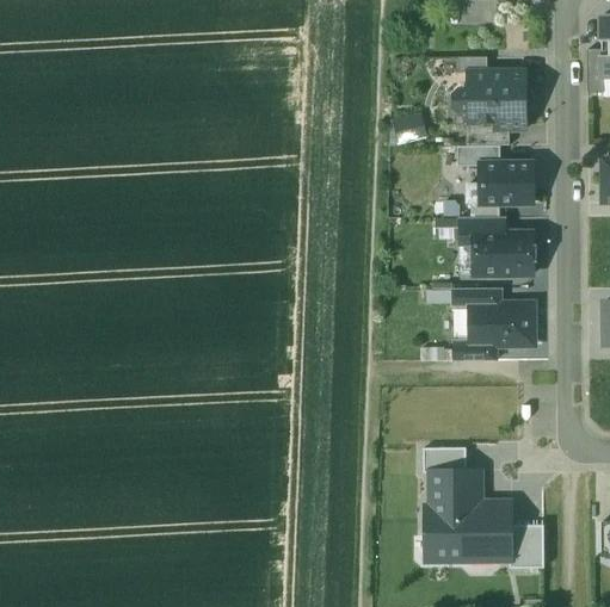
[(609,14),(599,16),(599,48),(601,53),(601,76),(602,76),(609,76),(609,14)]
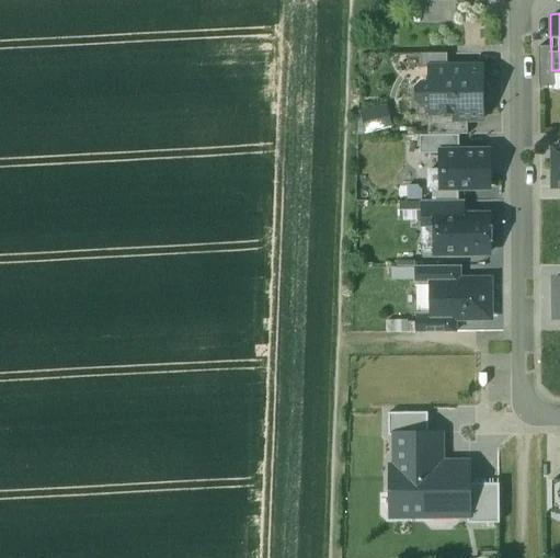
[(551,48),(550,44),(538,45),(538,84),(552,83),(552,70),(551,70),(551,48)]
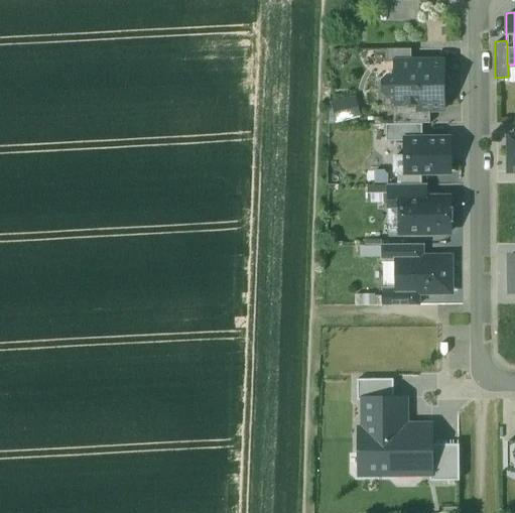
[(410,59),(410,47),(386,47),(386,60),(394,60),(394,59),(410,59)]
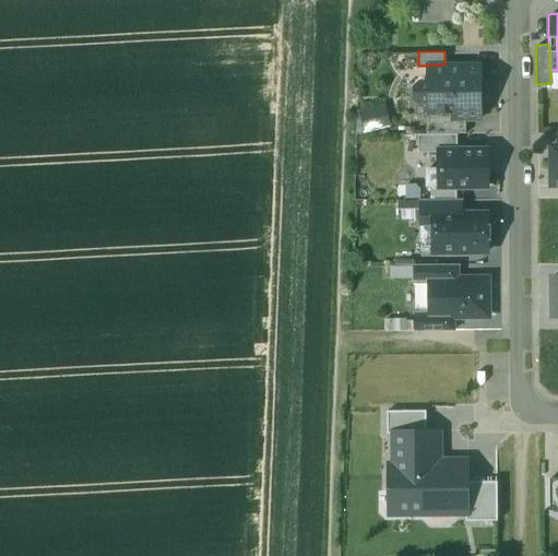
[(444,64),(427,64),(427,66),(427,81),(420,81),(415,86),(415,96),(420,102),(428,102),(428,110),(428,111),(452,111),(452,118),(465,118),(479,117),(478,64),(444,64)]
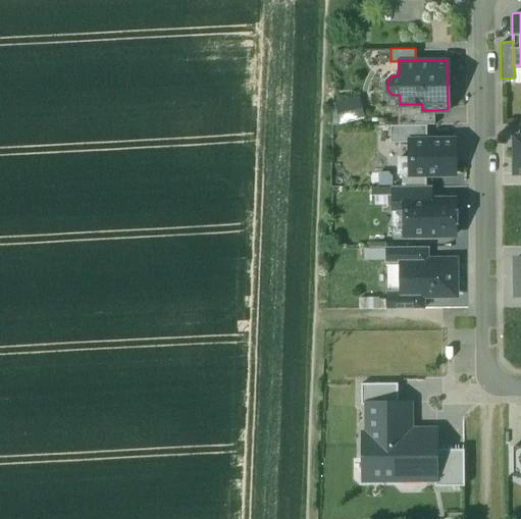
[(358,96),(335,103),(341,121),(363,115),(358,96)]
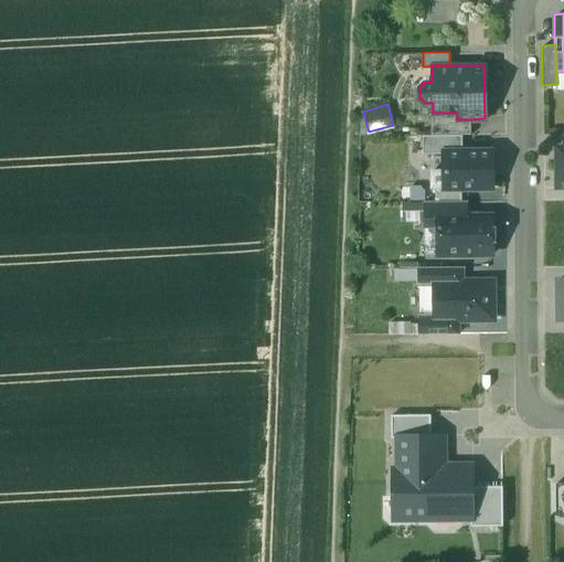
[(457,119),(457,113),(433,113),(433,112),(431,112),(431,135),(461,134),(470,135),(470,119),(457,119)]
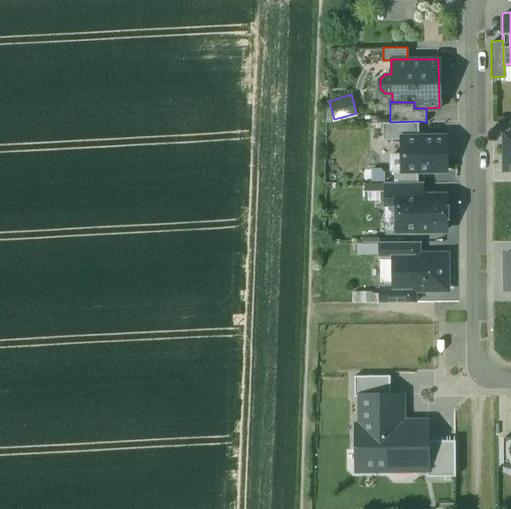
[(418,137),(418,121),(390,122),(382,122),(383,138),(402,138),(401,137),(418,137)]
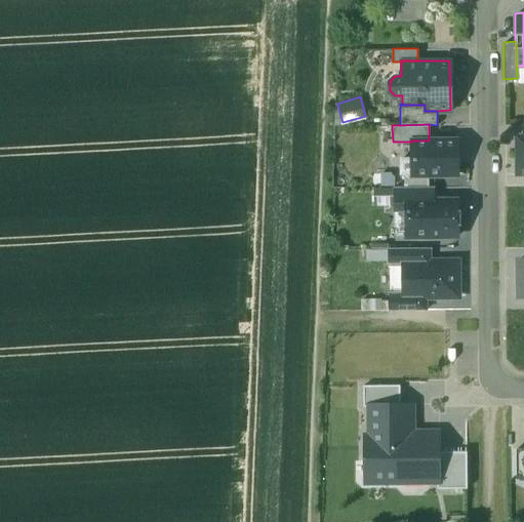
[(429,174),(457,173),(457,141),(429,141),(411,141),(412,142),(412,174),(429,174)]
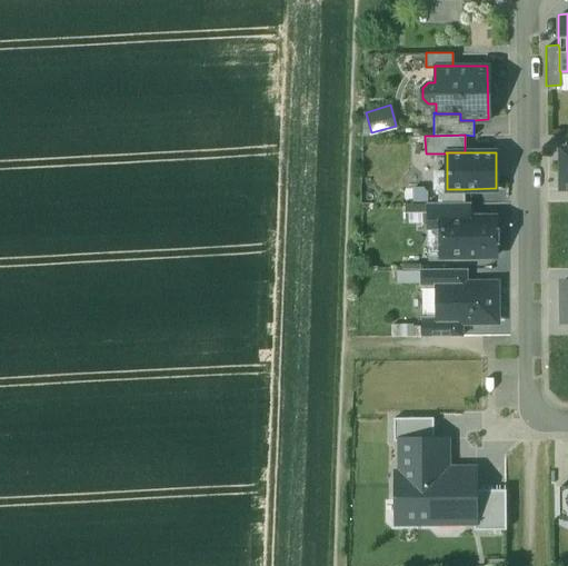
[(465,202),(465,189),(447,189),(438,189),(438,202),(465,202)]
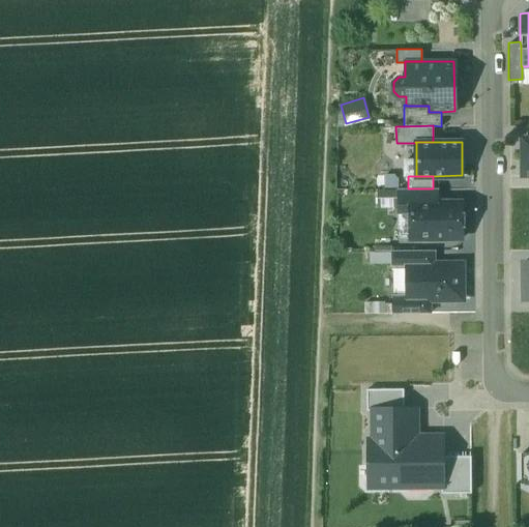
[(408,188),(397,188),(397,210),(409,210),(413,210),(413,202),(434,202),(434,188),(433,188),(408,188)]
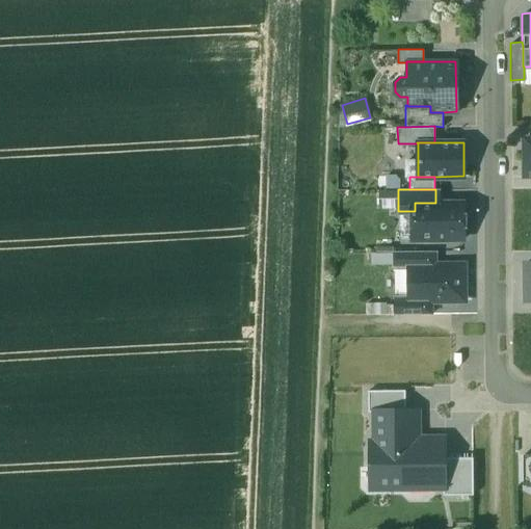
[(435,203),(415,203),(415,211),(410,211),(412,230),(416,230),(416,238),(463,238),(462,203),(435,203)]
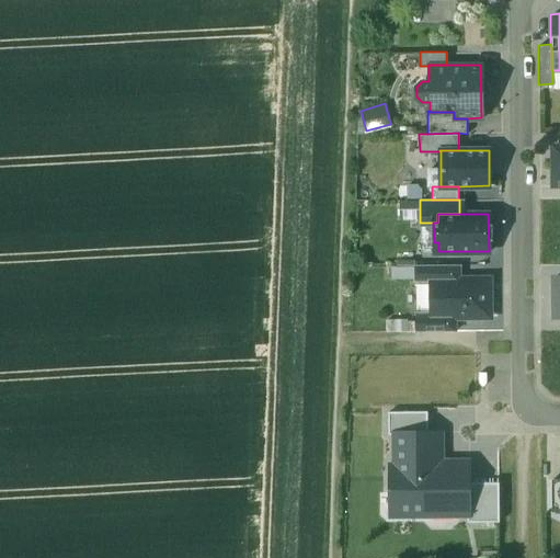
[(441,277),(441,264),(414,265),(414,283),(416,284),(430,283),(430,277),(441,277)]
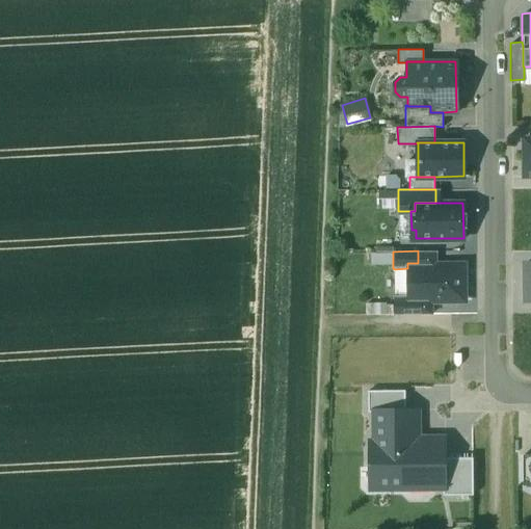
[(418,263),(407,263),(407,268),(408,294),(408,301),(414,300),(419,300),(430,300),(459,300),(459,292),(463,287),(463,269),(457,263),(418,263)]
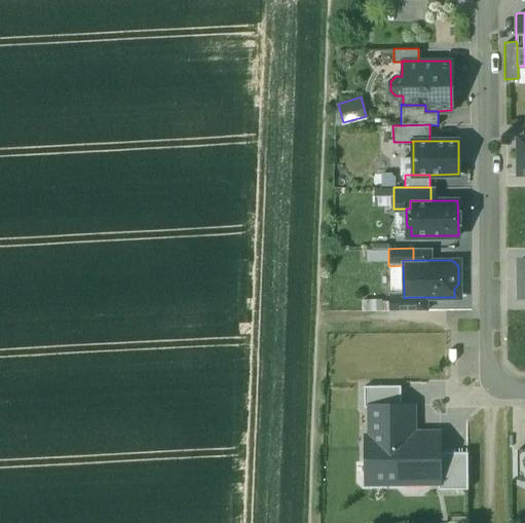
[(404,291),(403,265),(390,266),(390,291),(404,291)]
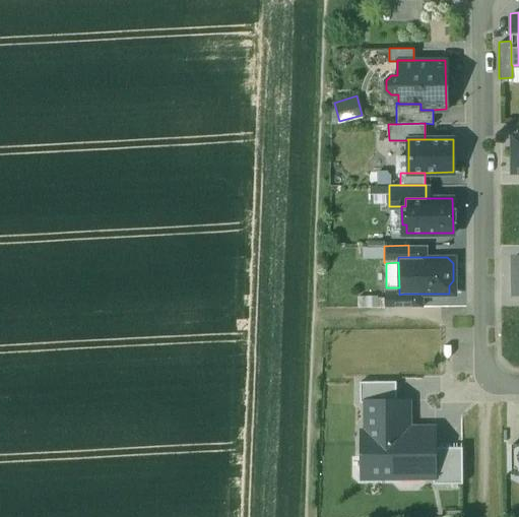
[(404,294),(399,295),(399,287),(386,287),(384,288),(385,306),(409,306),(409,294),(404,294)]
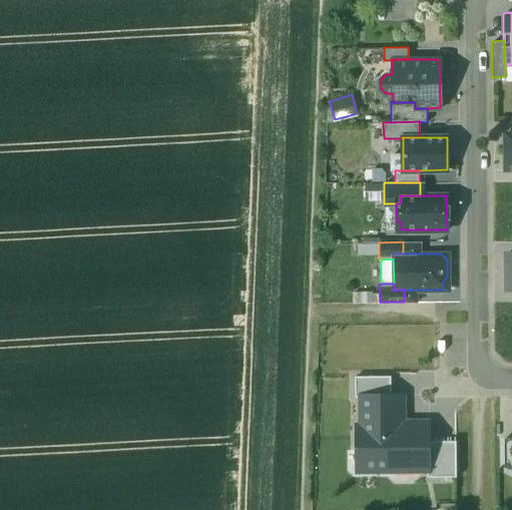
[(416,302),(415,290),(404,290),(404,302),(416,302)]
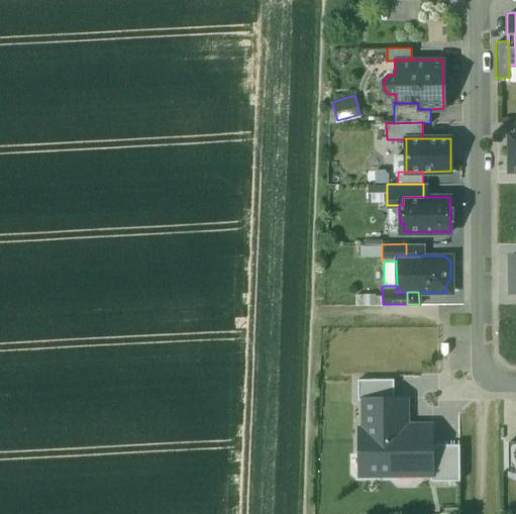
[(356,380),(357,398),(364,398),(394,397),(393,379),(356,380)]
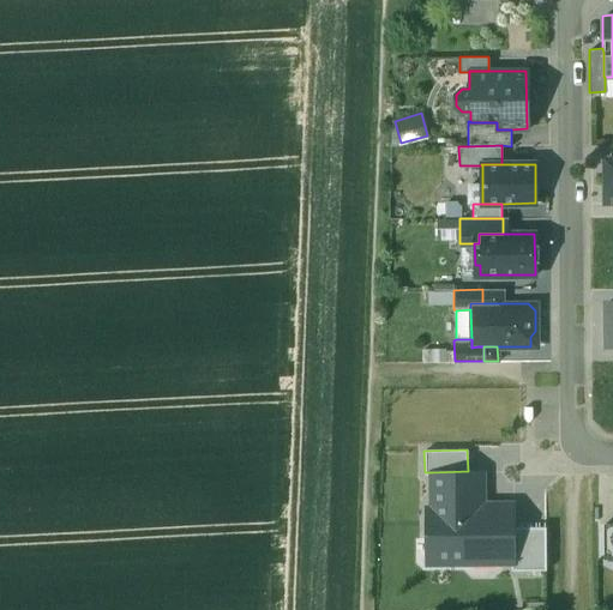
[(512,560),(511,524),(511,507),(479,508),(478,471),(468,471),(432,472),(433,508),(426,508),(427,562),(512,560)]
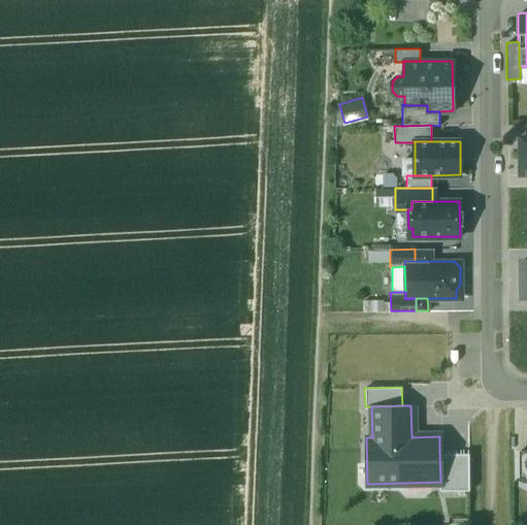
[(469,490),(468,450),(439,451),(440,482),(440,491),(469,490)]
